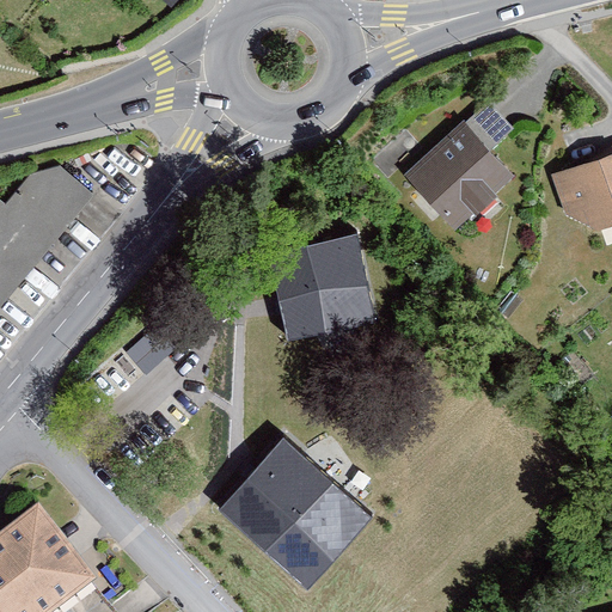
[(509,130),(487,105),(466,124),(459,116),(396,172),(451,234),(510,181),(484,152),(509,130)]
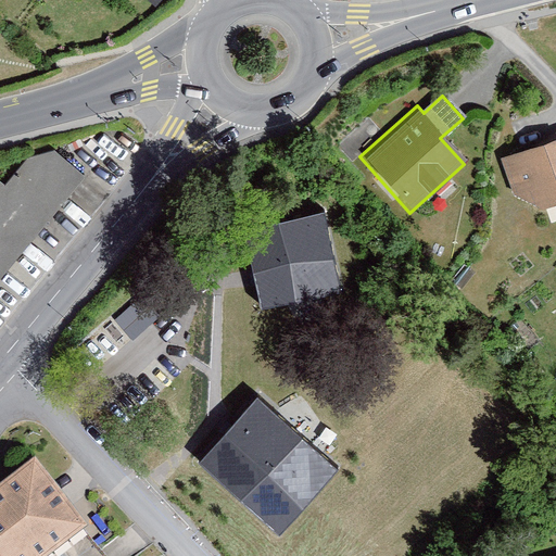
[(555,140),(552,142),(500,161),(510,198),(544,215),(555,211),(555,140)]
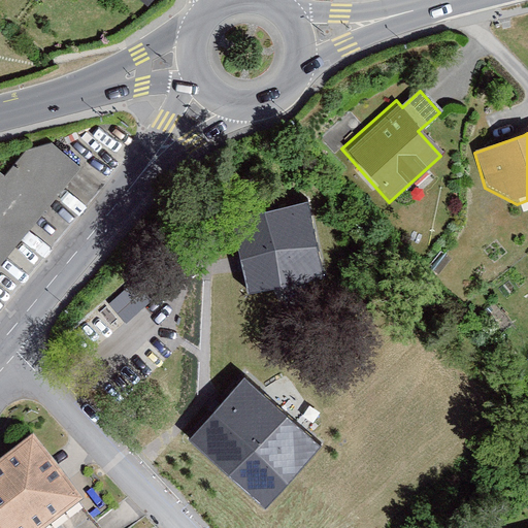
[(0,259),(76,168),(48,143),(22,152),(4,175),(0,172),(0,259)]
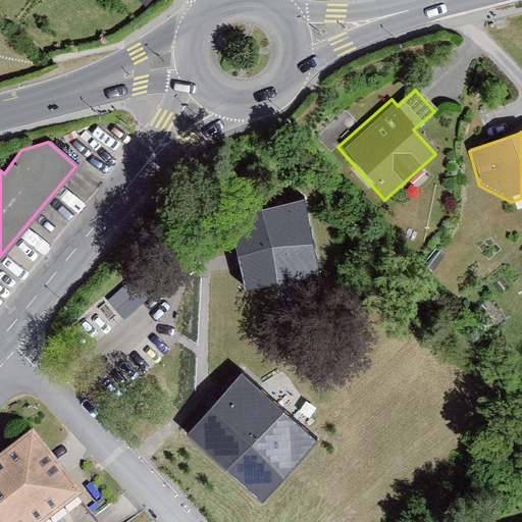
[(299,251),(264,213),(222,252),(232,262),(160,328),(193,364),(278,286),(269,277),(299,251)]
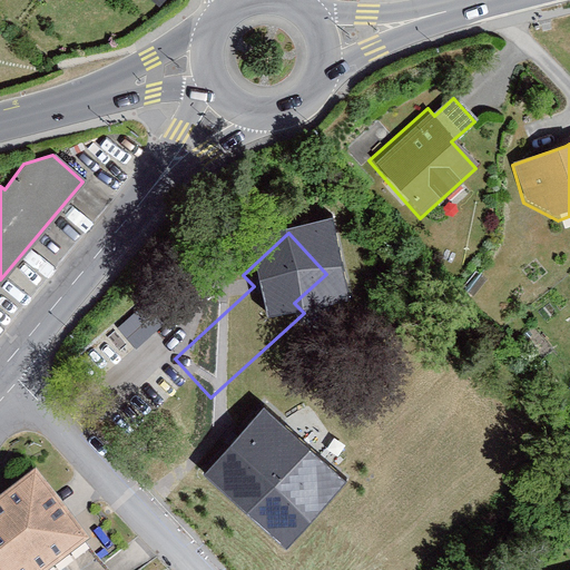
[(343,475),(265,405),(207,469),(286,539),(343,475)]
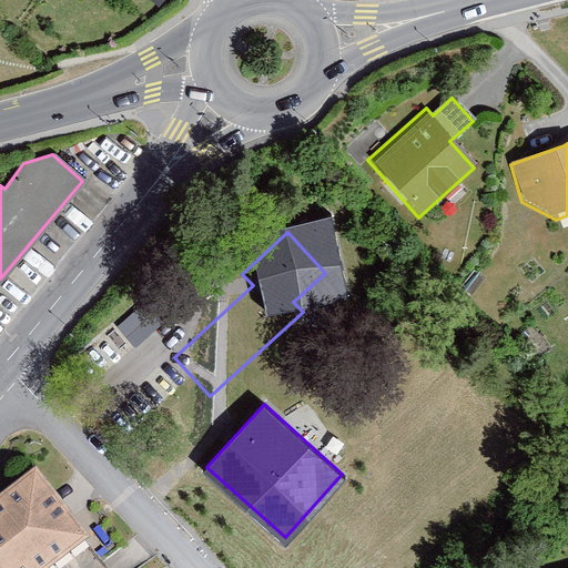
[(81,567),(24,492),(0,509),(0,567),(81,567)]
